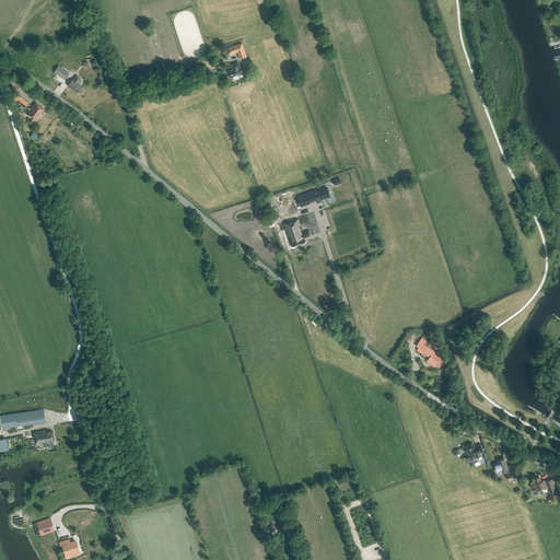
[(243,44),(230,48),(232,55),(238,53),(241,58),(247,56),(243,44)]
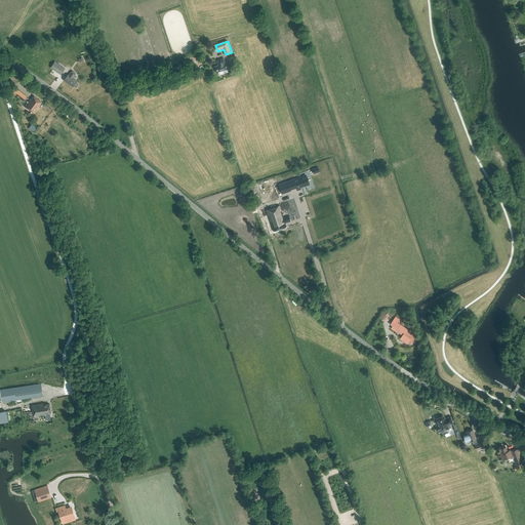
[(71,68),(75,62),(69,56),(65,63),(71,68)]
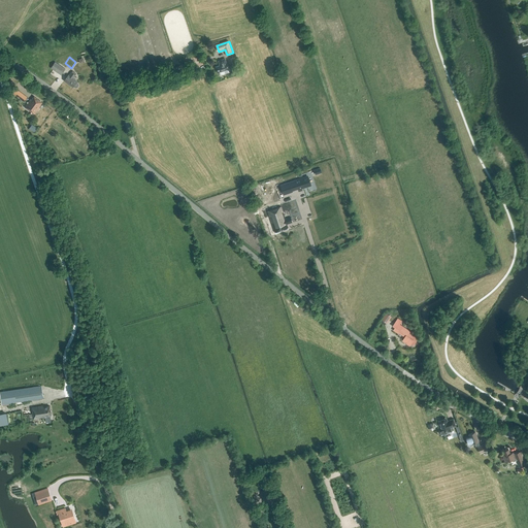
[(231,69),(228,61),(226,62),(225,59),(219,62),(220,65),(216,67),(218,73),(220,72),(221,75),(225,74),(224,72),(231,69)]
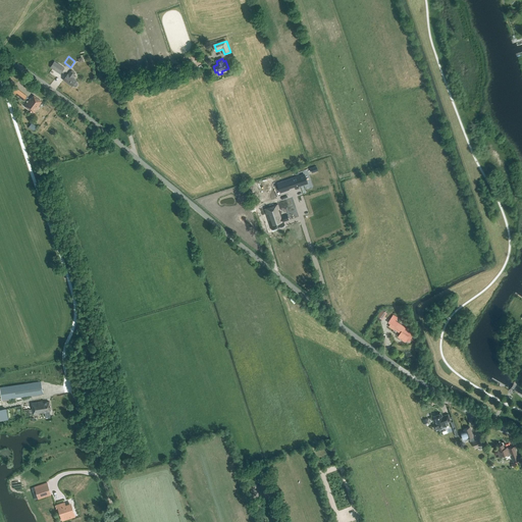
[(51,67),(60,73),(64,68),(54,61),(51,67)]
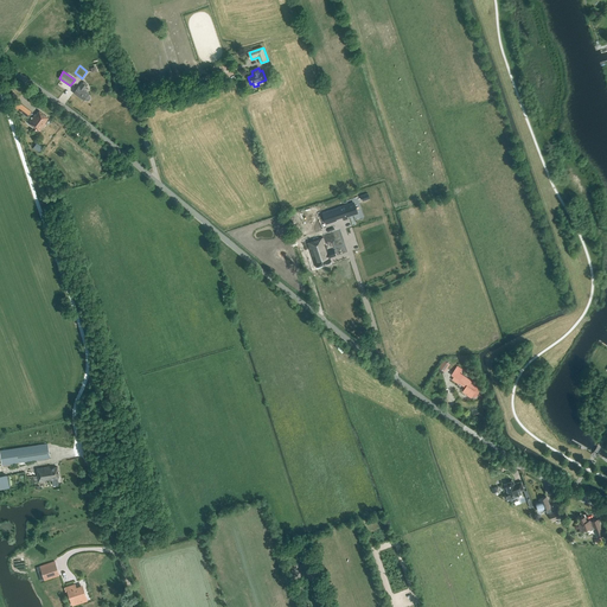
[(84,100),(85,100),(87,101),(88,101),(89,100),(90,98),(91,97),(90,96),(90,95),(89,95),(88,94),(89,94),(84,90),(87,87),(82,83),(80,87),(78,87),(74,93),(84,100)]
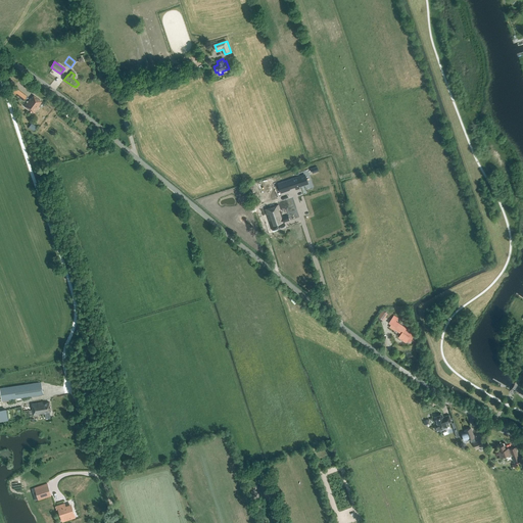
[(27,96),(16,88),(12,92),(24,101),(27,96)]
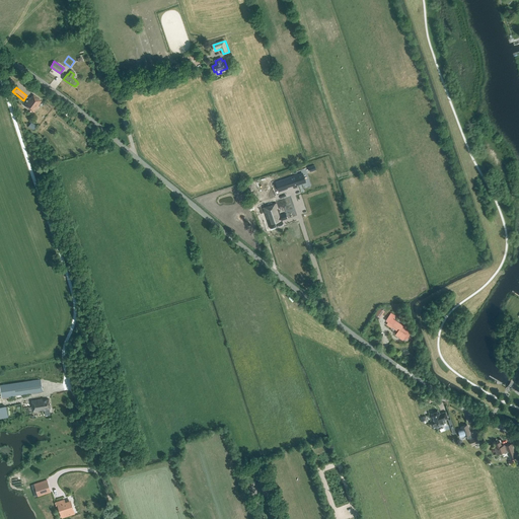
[(39,104),(42,100),(33,95),(30,99),(29,98),(24,105),(30,110),(31,109),(34,113),(40,105),(39,104)]
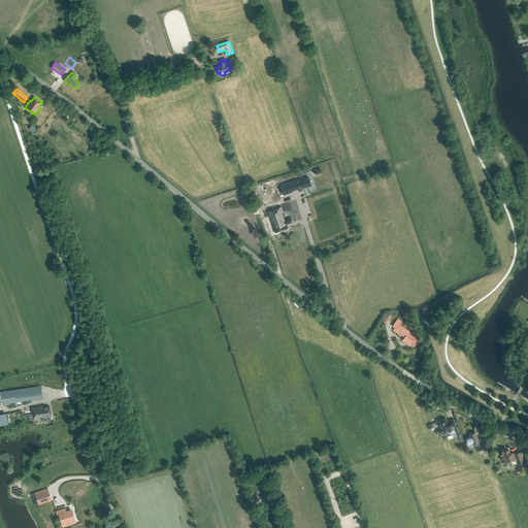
[(33,124),(30,129),(35,132),(38,127),(33,124)]
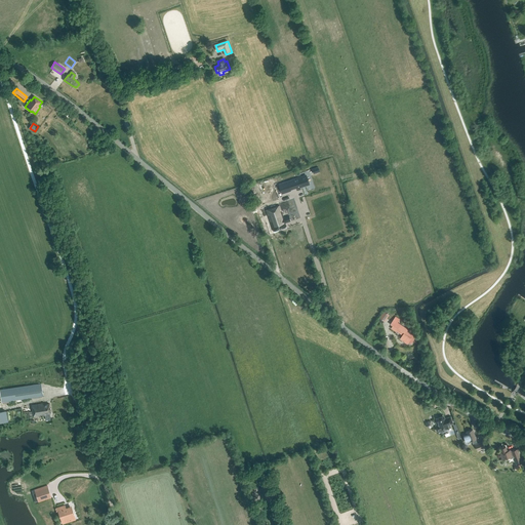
[(301,176),(279,184),(280,189),(282,194),(283,194),(289,191),(291,191),(290,189),(292,189),(295,187),(296,189),(310,185),(307,175),(307,174),(301,176)]
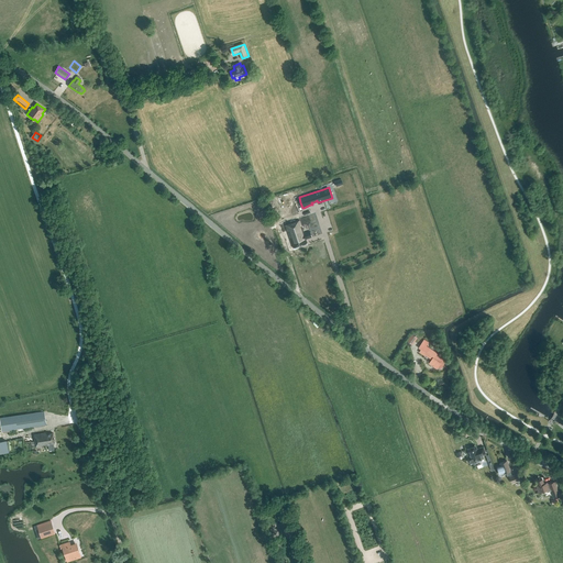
[(299,220),(285,224),(287,231),(291,229),(293,230),(291,230),(291,232),(293,232),(295,236),(290,238),(294,247),(307,243),(306,239),(306,238),(309,236),(309,238),(312,236),(310,231),(304,233),(300,225),(301,225),(299,220)]
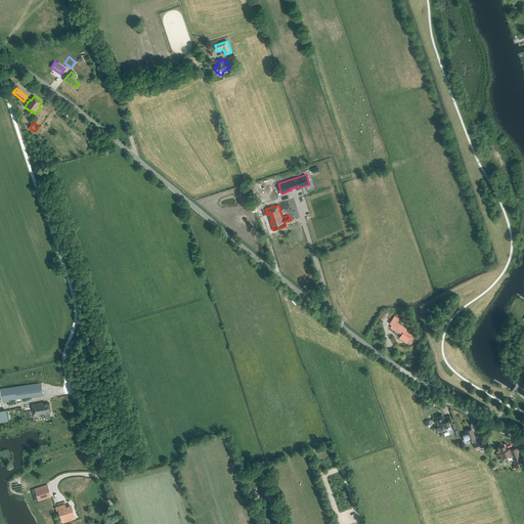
[(384,320),(388,314),(384,311),(380,317),(384,320)]
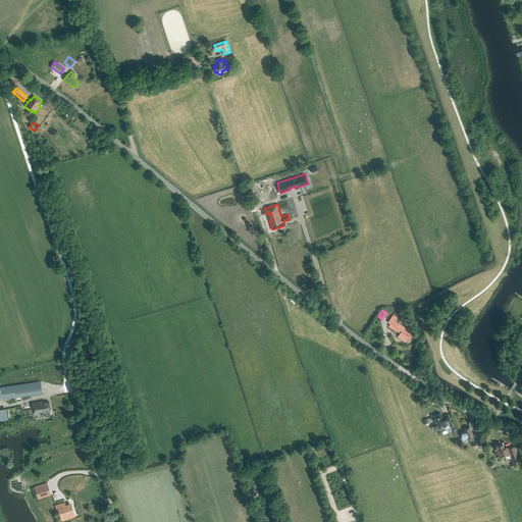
[(414,333),(399,323),(395,321),(398,317),(394,314),(387,322),(390,324),(388,326),(394,330),(395,328),(401,332),(398,336),(405,342),(406,340),(409,342),(414,333)]
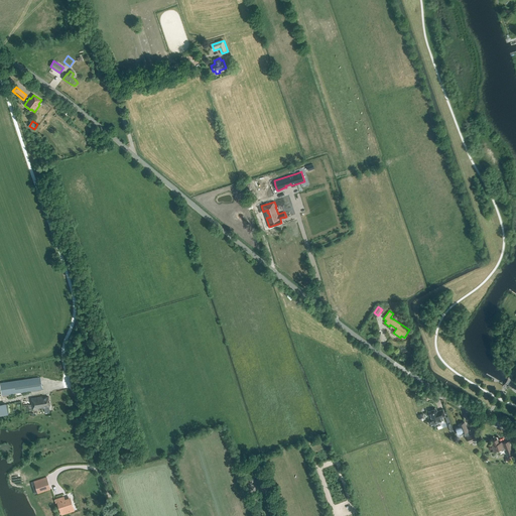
[(2,395),(41,389),(39,377),(0,383),(2,395)]
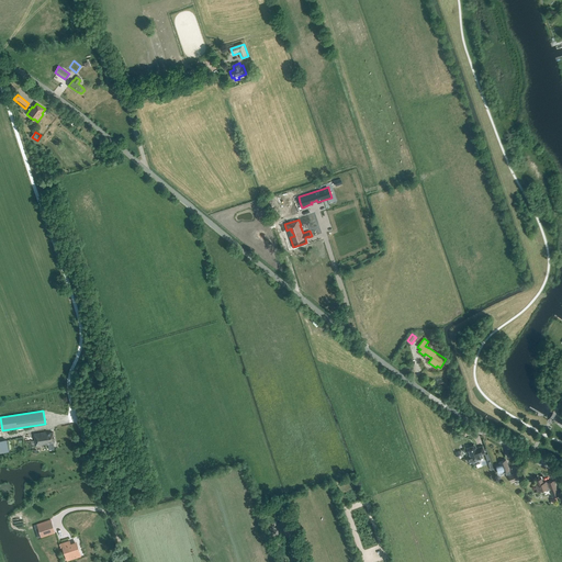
[(35,440),(31,441),(32,447),(48,445),(49,450),(54,449),(53,442),(55,442),(54,433),(47,434),(46,433),(34,434),(35,440)]
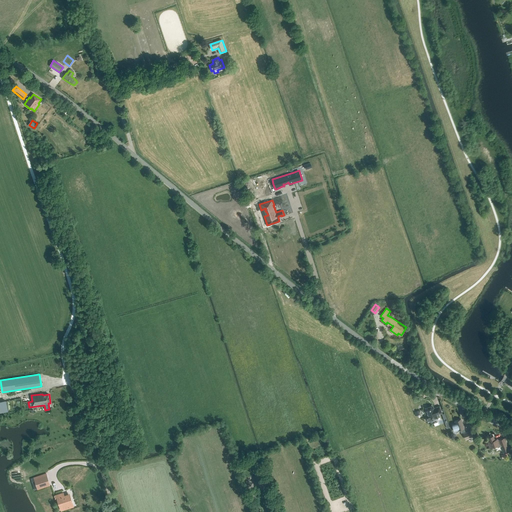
[(426,416),(425,418),(426,420),(430,422),(432,421),(433,419),(437,418),(437,417),(439,416),(438,414),(442,413),(439,406),(434,408),(433,405),(425,408),(428,415),(426,416)]
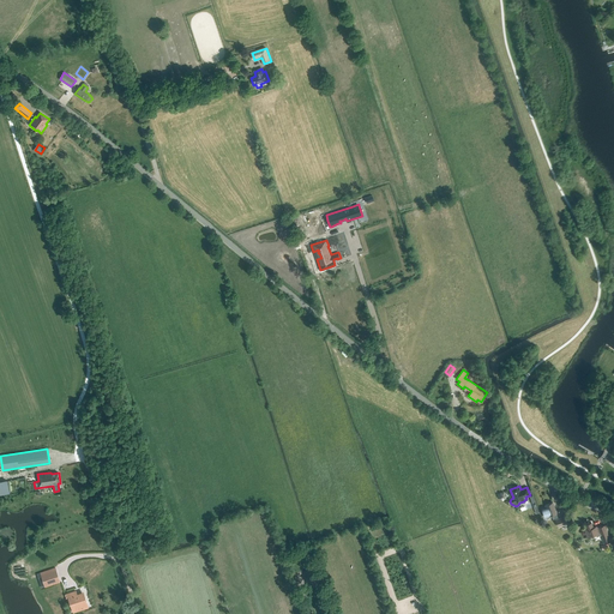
[(547,509),(542,510),(545,517),(549,516),(553,515),(554,518),(558,517),(553,503),(546,505),(547,509)]
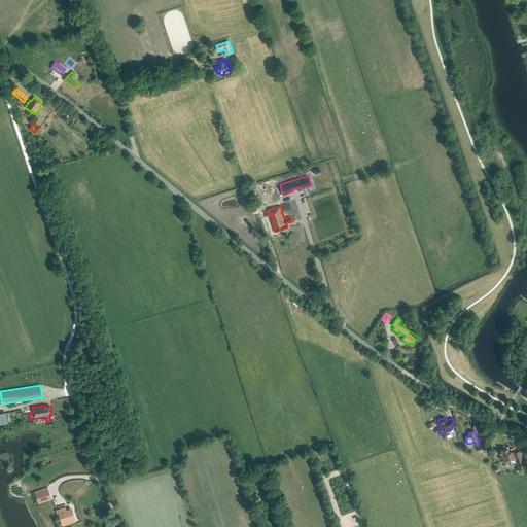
[(487,449),(485,443),(477,446),(479,452),(487,449)]
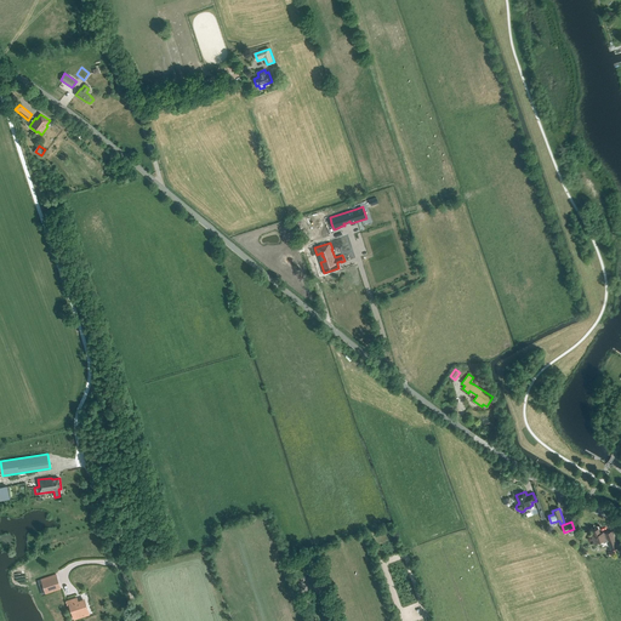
[(598,528),(592,530),(593,534),(591,535),(593,542),(602,540),(604,542),(608,541),(610,548),(617,546),(611,530),(599,534),(598,528)]
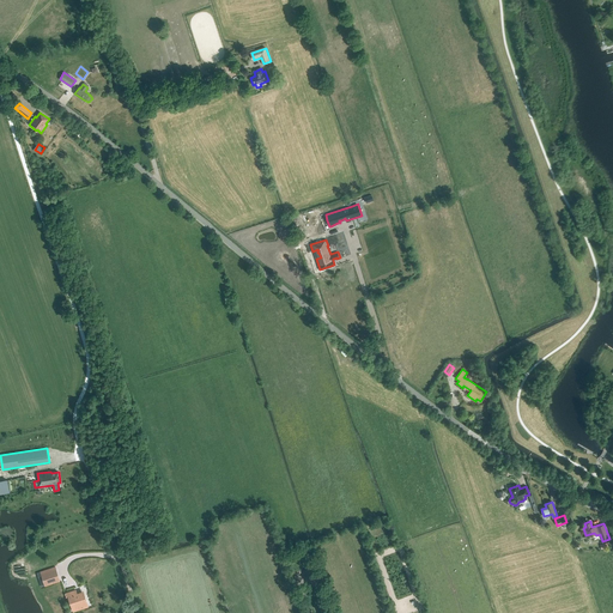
[(60,581),(56,569),(41,574),(46,587),(60,581)]
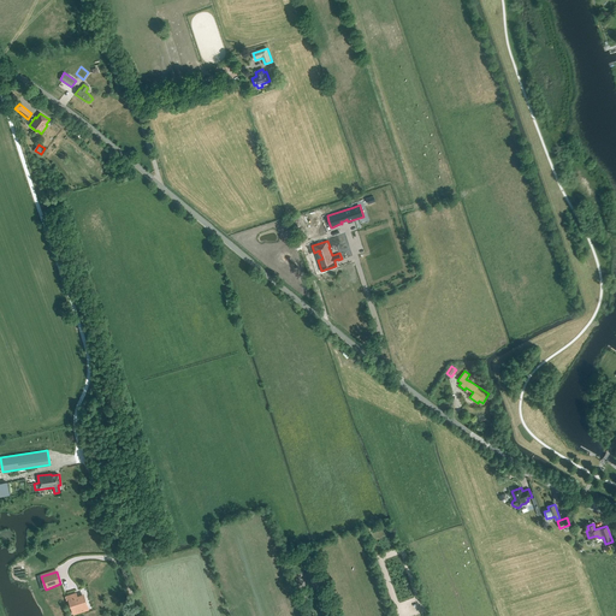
[(77,614),(89,610),(84,593),(78,596),(77,592),(66,596),(71,609),(75,608),(77,614)]
